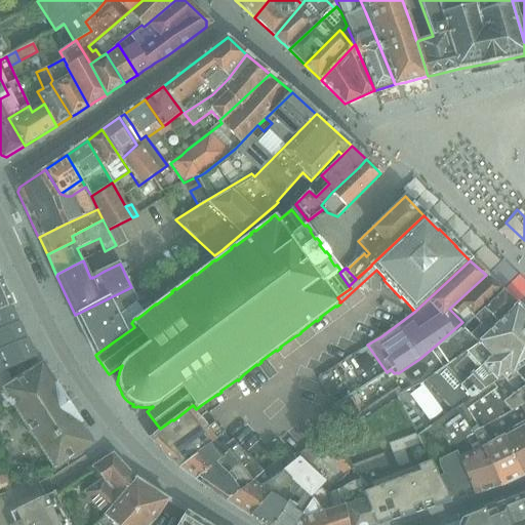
[(499,288),(486,275),(449,309),(462,322),(499,288)]
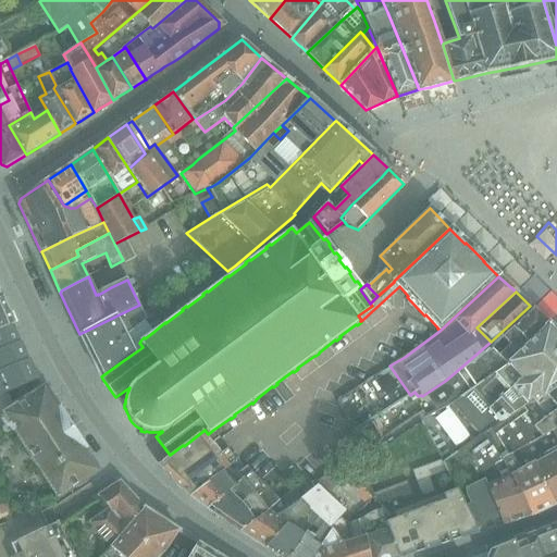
[(13,323),(2,297),(0,297),(0,329),(11,324),(13,323)]
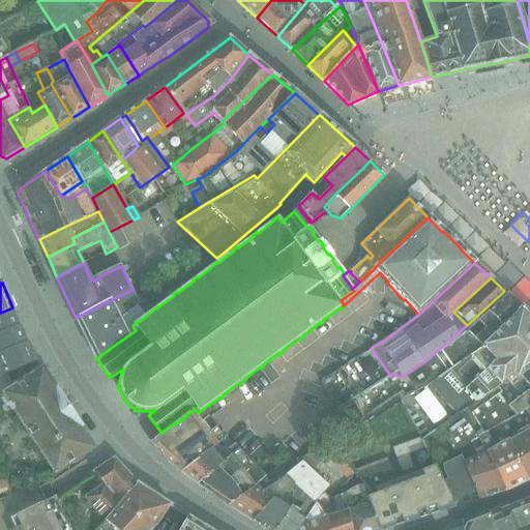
[(140,304),(133,290),(76,318),(96,358),(115,345),(128,335),(136,330),(133,326),(134,325),(134,324),(137,321),(138,322),(146,316),(141,311),(147,306),(146,305),(141,310),(138,305),(140,304)]
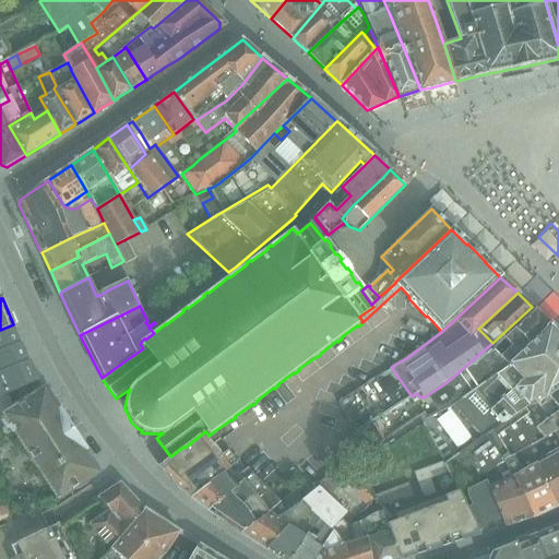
[(546,322),(542,317),(532,307),(492,343),(461,370),(447,382),(461,397),(485,378),(546,322)]
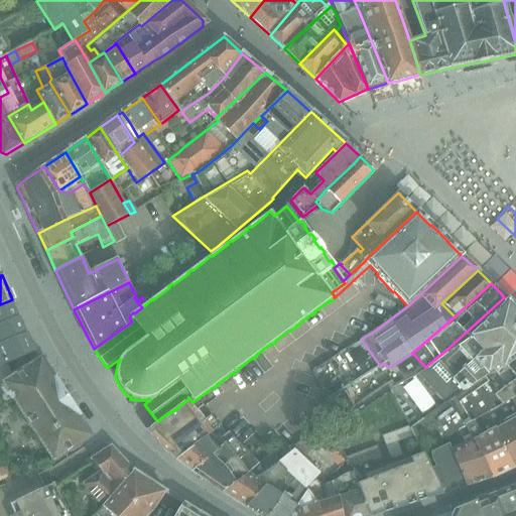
[(515,308),(504,297),(447,349),(425,367),(422,368),(438,384),(420,397),(402,411),(409,426),(421,418),(426,427),(430,424),(436,435),(438,434),(440,437),(458,428),(463,426),(471,441),(479,437),(471,421),(498,404),(479,378),(498,366),(515,351),(515,308)]
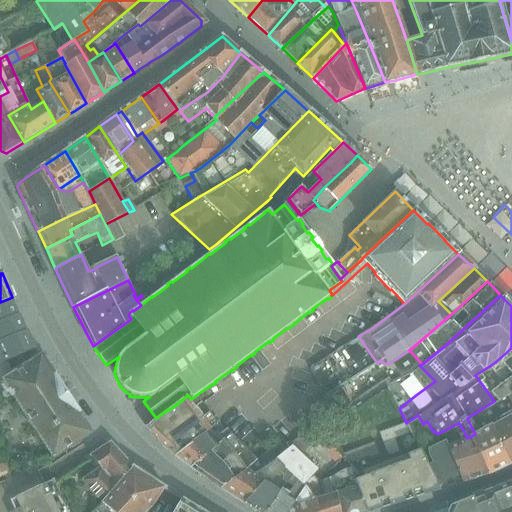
[(17,315),(10,298),(0,302),(0,361),(34,349),(26,331),(25,331),(18,315),(17,315)]
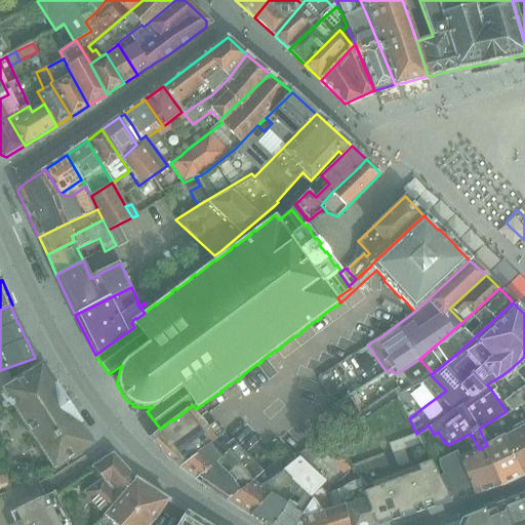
[(487,385),(507,411),(524,401),(524,357),(507,372),(487,385)]
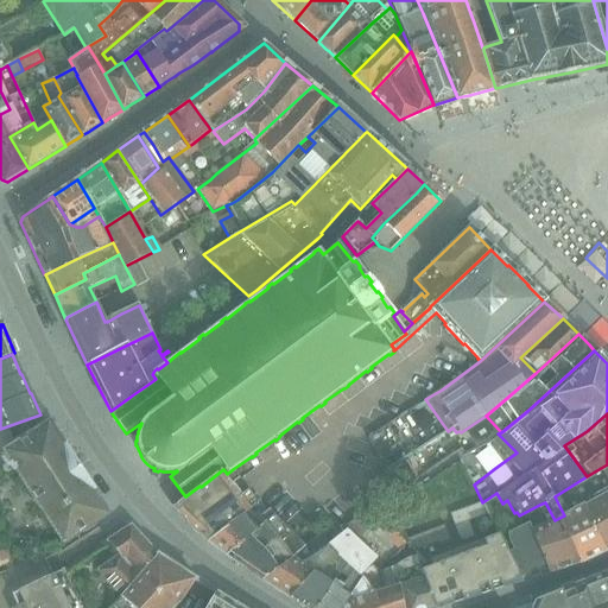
[(108,514),(49,422),(4,451),(50,524),(63,544),(108,514)]
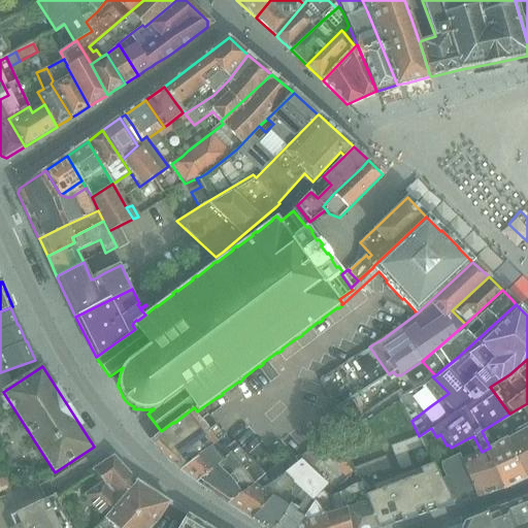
[(490,448),(505,439),(527,427),(527,403),(509,414),(482,431),(490,448)]
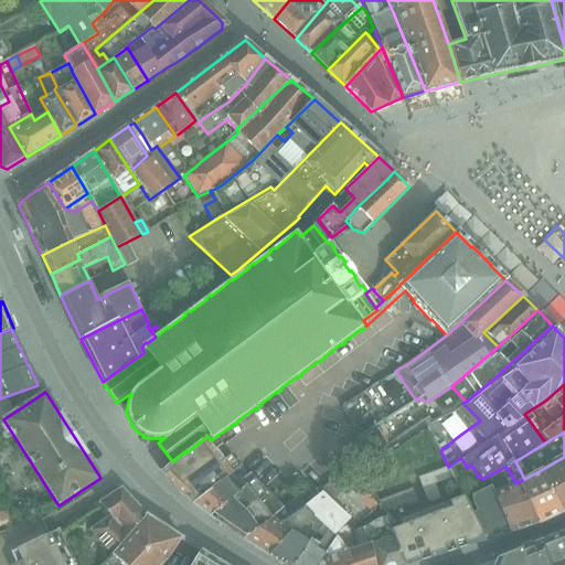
[(164,477),(166,477),(166,480),(173,487),(174,486),(178,489),(178,492),(185,499),(187,497),(193,503),(241,466),(241,465),(240,466),(231,455),(223,461),(214,450),(223,445),(216,436),(211,440),(208,436),(187,452),(185,451),(172,461),(160,470),(164,477)]
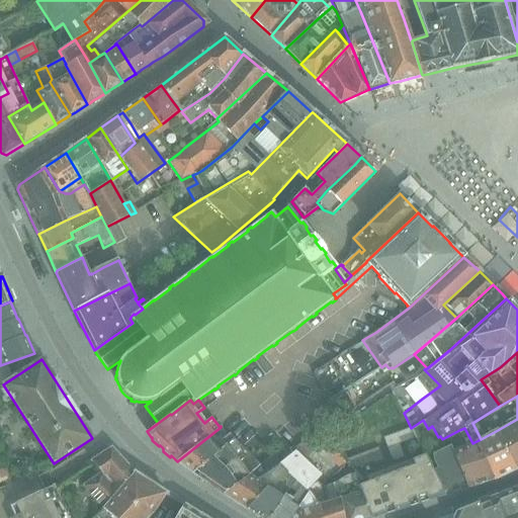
[(517,419),(496,431),(516,469),(517,467),(517,419)]
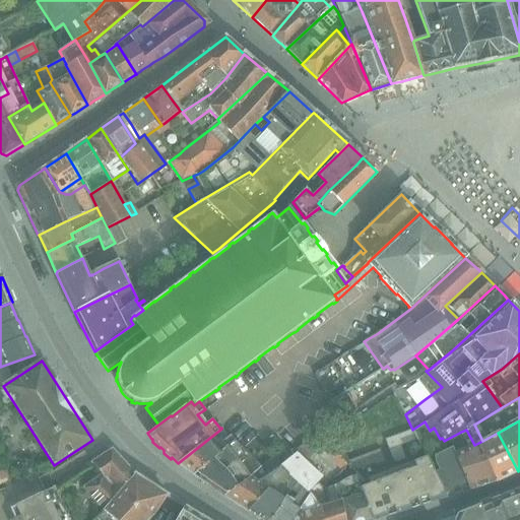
[(228,437),(221,429),(178,463),(194,475),(235,440),(231,435),(228,437)]
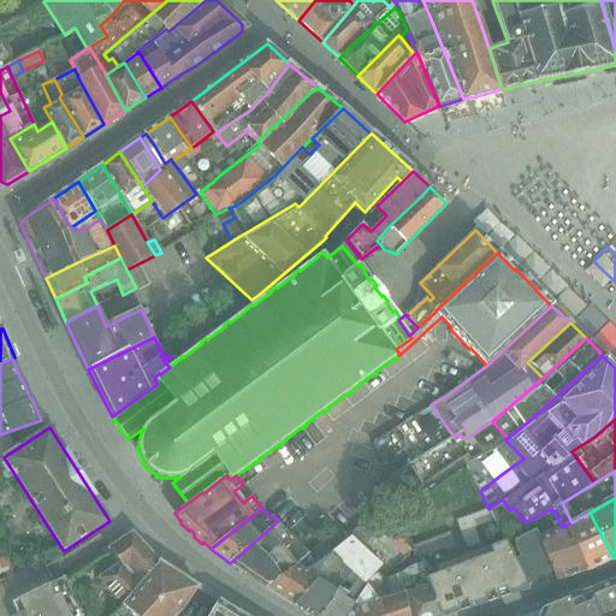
[(495,522),(489,509),(456,521),(467,550),(481,544),(475,528),(495,522)]
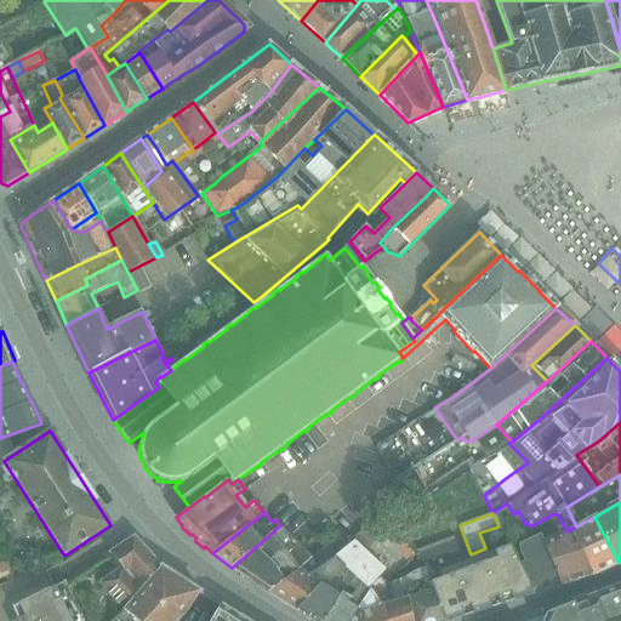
[(559,533),(543,540),(560,585),(588,576),(567,531),(557,513),(551,516),(559,533)]
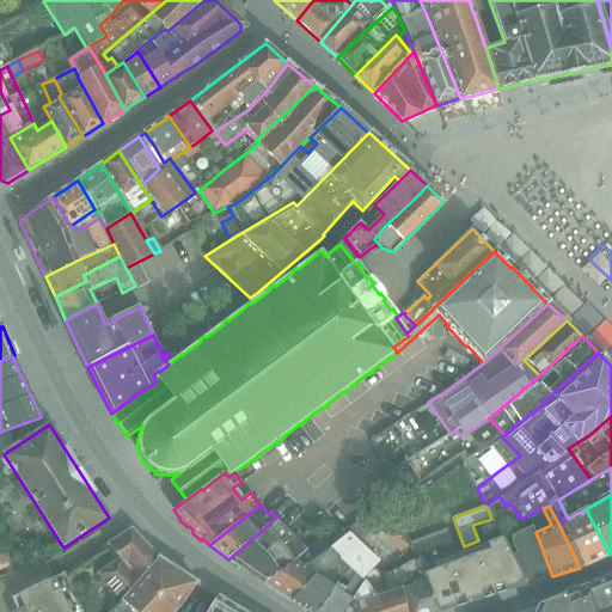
[(558,524),(580,568),(583,567),(586,565),(610,555),(586,509),(568,519),(558,524)]
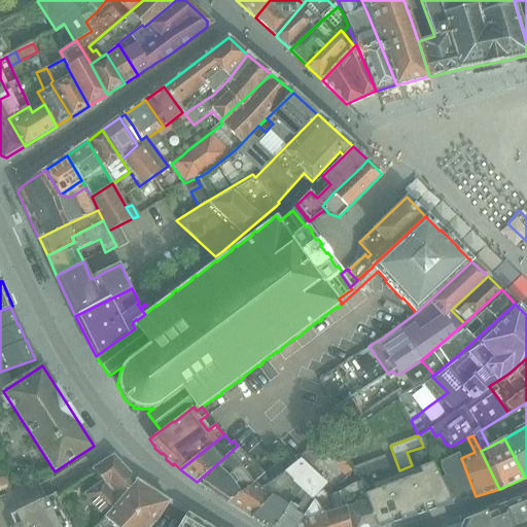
[(253,465),(238,446),(197,482),(229,503),(261,476),(259,472),(253,465)]
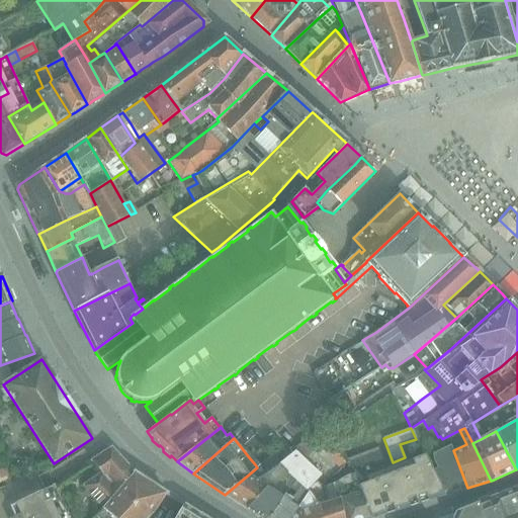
[(452,451),(451,446),(442,449),(442,450),(430,455),(432,467),(444,495),(467,488),(453,450),(452,451)]
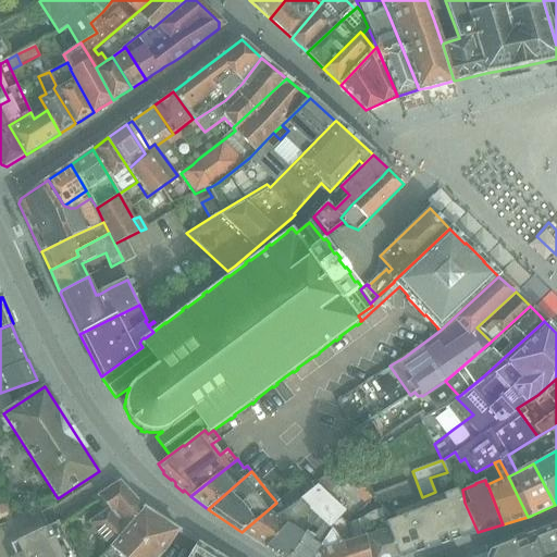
[(120,482),(111,487),(98,496),(108,508),(88,522),(110,547),(145,509),(120,482)]
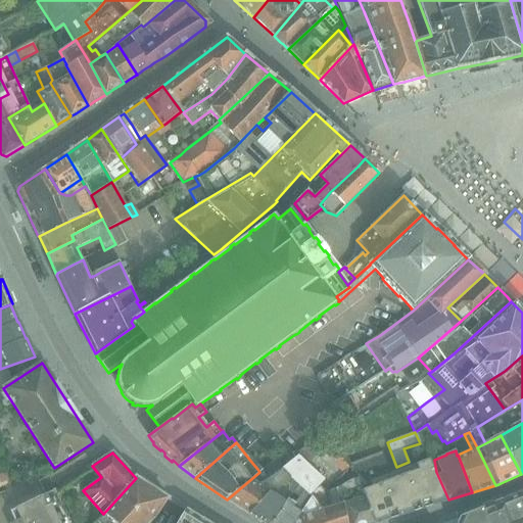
[(382,453),(365,459),(349,465),(358,474),(375,468),(376,469),(387,465),(382,453)]
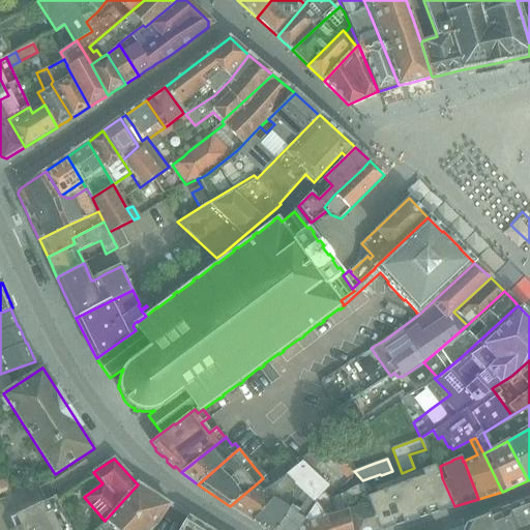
[(439,464),(434,466),(421,471),(423,476),(372,495),(369,496),(379,529),(381,529),(454,506),(442,478),(440,466),(439,464)]
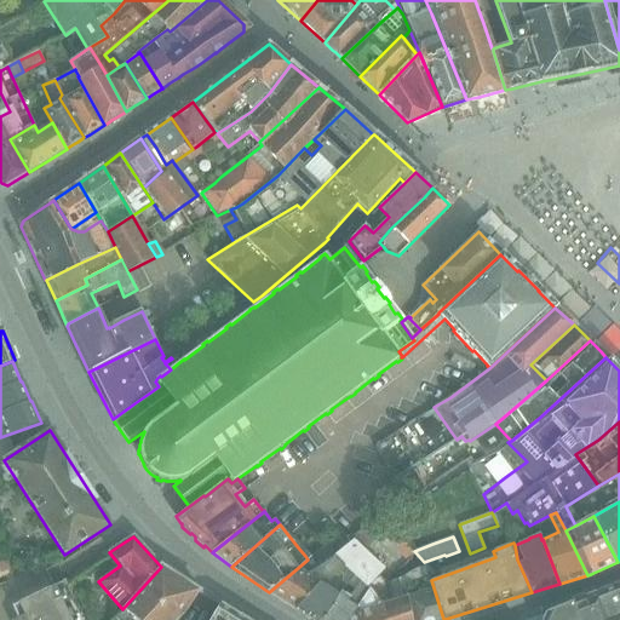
[(336,555),(327,544),(308,560),(269,592),(296,610),(319,586),(309,578),(333,557),(336,555)]
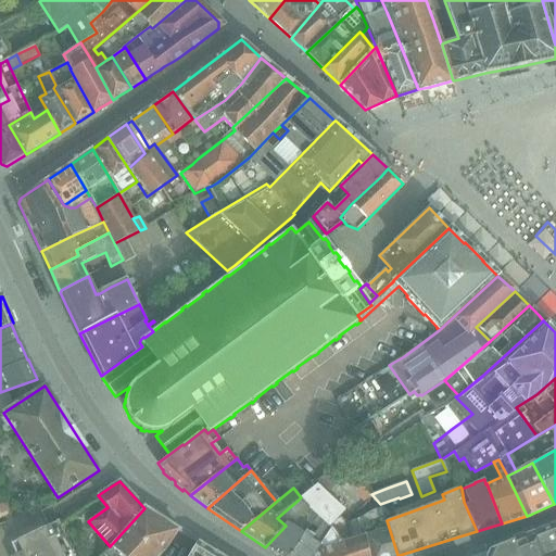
[(344,515),(314,488),(301,497),(299,500),(318,518),(330,529),(342,518),(344,515)]
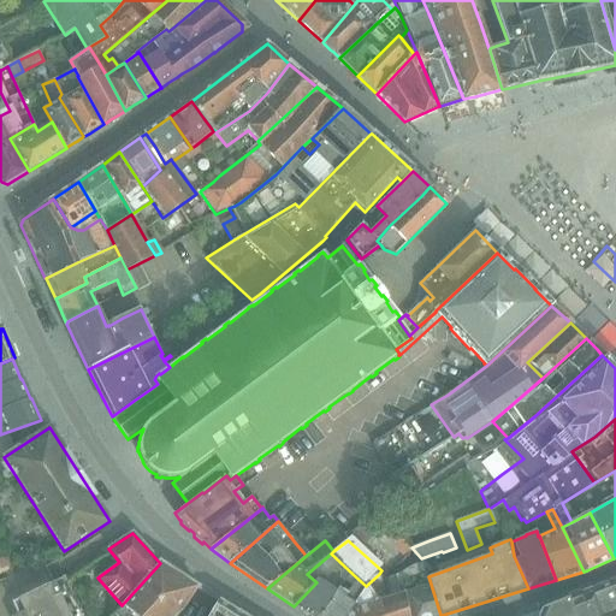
[(353,574),(331,554),(307,574),(317,582),(294,606),(309,615),(317,615),(335,594),(338,591),(330,585),(327,588),(321,584),(333,570),(339,576),(339,582),(343,585),(347,581),(353,574)]
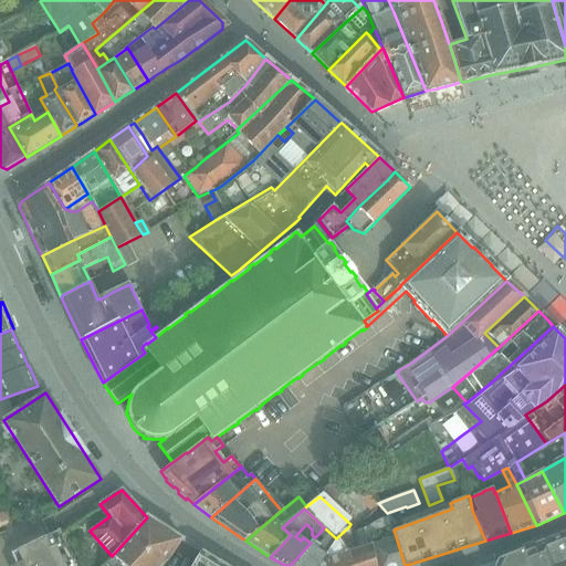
[(397,528),(387,516),(367,526),(376,565),(405,565),(394,530),(397,528)]
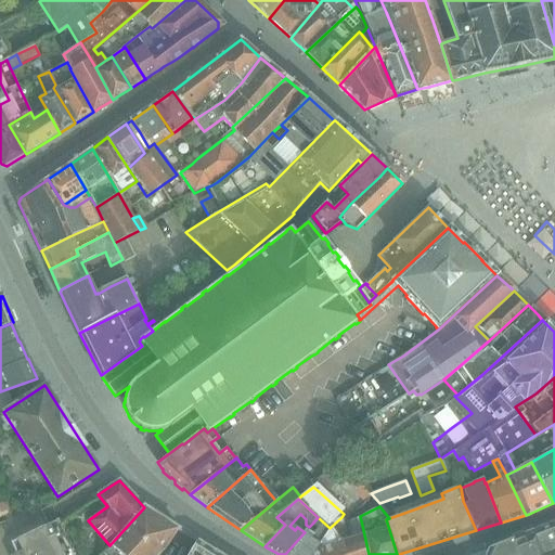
[(178,529),(144,507),(110,545),(103,553),(105,554),(158,554),(163,551),(164,551),(178,529)]
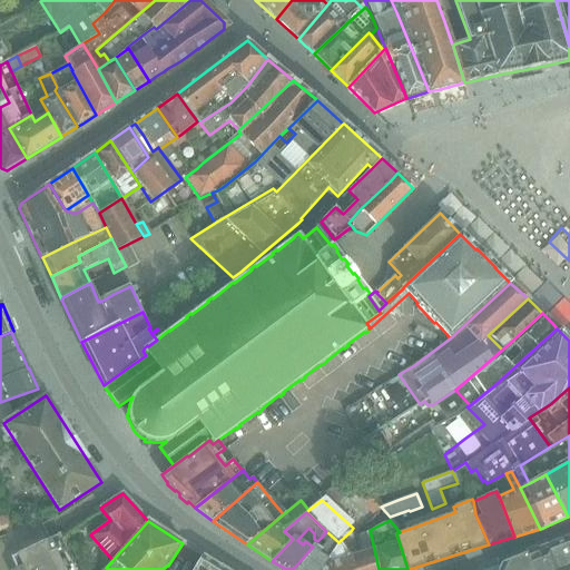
[(379,569),(370,530),(355,537),(361,554),(350,558),(353,569),(379,569)]
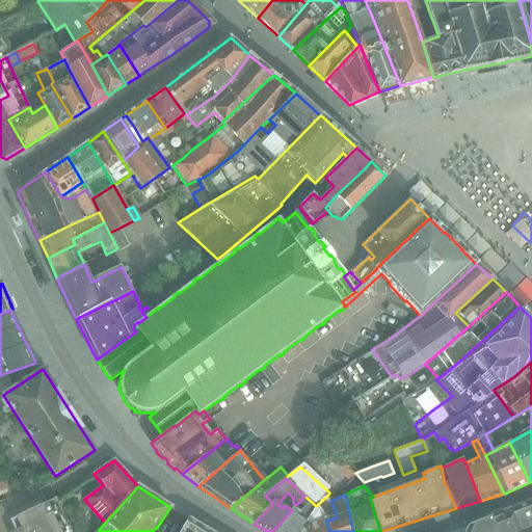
[(292,510),(289,513),(273,531),(298,531),(303,526),(302,525),(314,509),(316,506),(304,496),(299,502),(304,507),(300,512),(293,508),(292,510)]
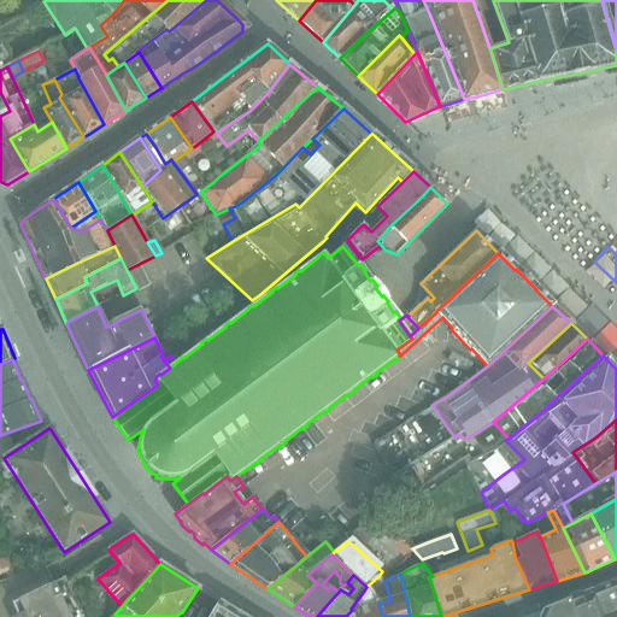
[(380,575),(366,587),(364,591),(351,609),(352,610),(346,616),(382,616),(378,604),(391,600),(385,581),(380,575)]
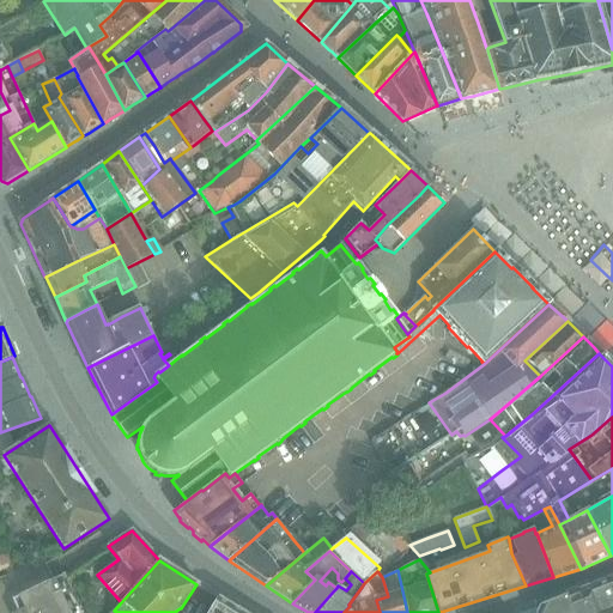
[(12,599),(18,612),(83,612),(68,582),(65,574),(53,580),(49,581),(12,599)]
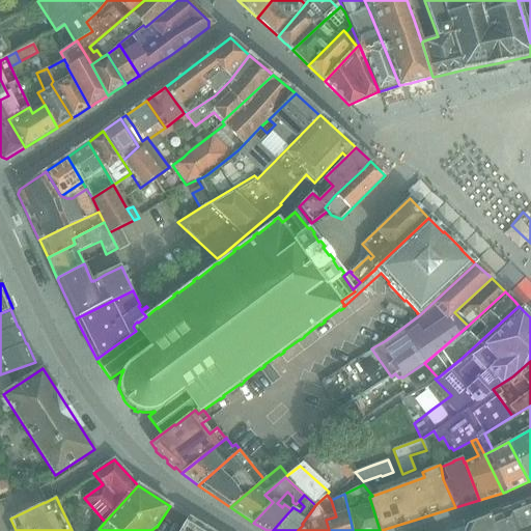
[(530,530),(530,500),(499,512),(506,530),(530,530)]
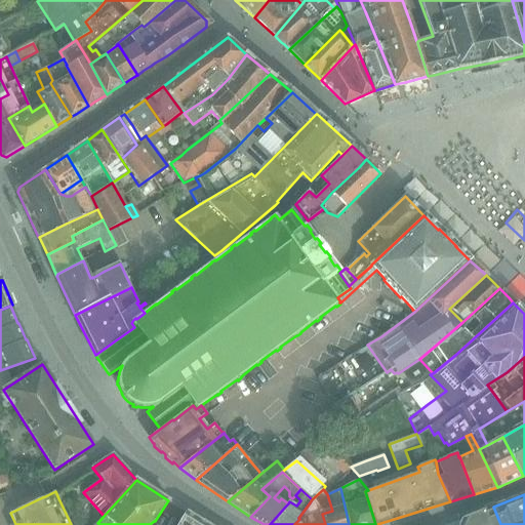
[(500,524),(493,507),(461,519),(457,524),(500,524)]
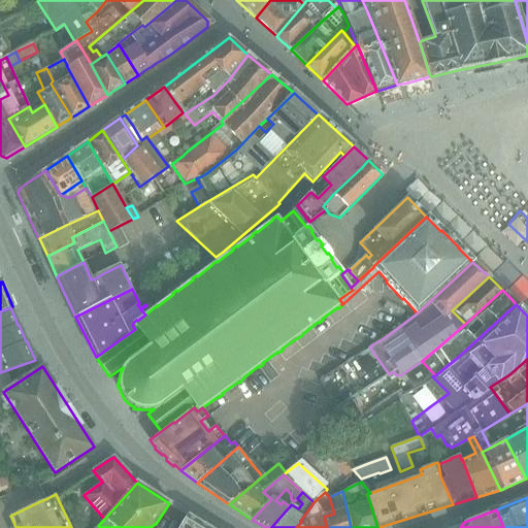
[(208,527),(188,515),(179,527),(208,527)]
